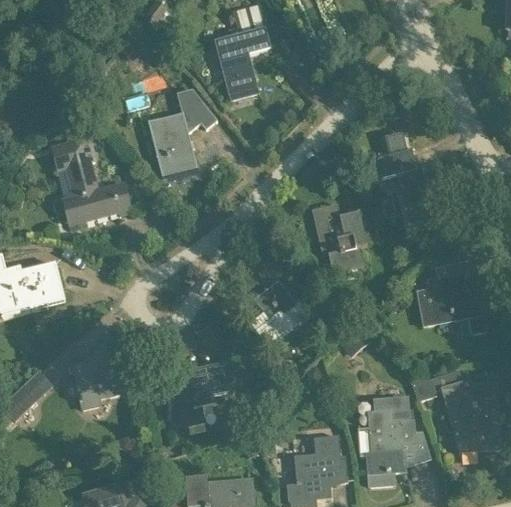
[(167,7),(158,0),(154,0),(143,15),(159,29),(162,24),(157,20),(167,7)]
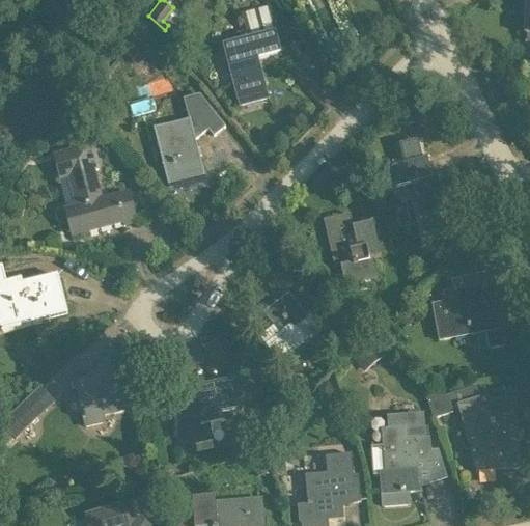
[(222,42),(239,103),(269,94),(257,55),(280,49),(274,27),(273,27),(268,4),(241,11),(247,34),(222,42)]
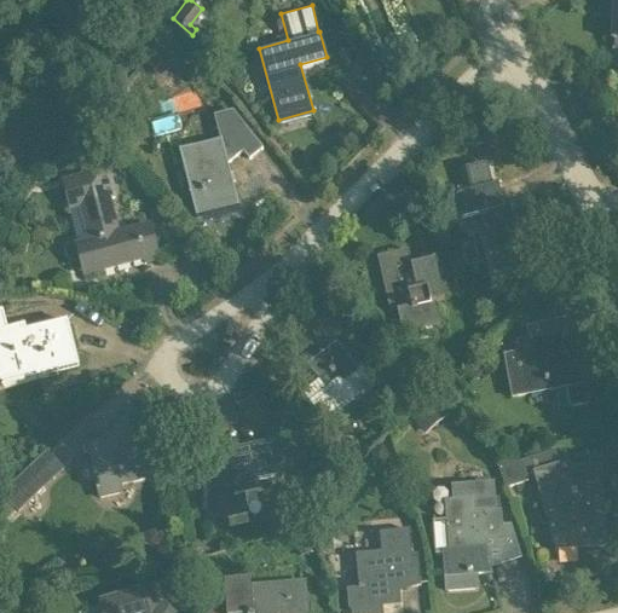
[(248,154),(261,144),(232,107),(213,111),(219,136),(178,145),(195,210),(237,198),(227,158),(242,146),(248,154)]
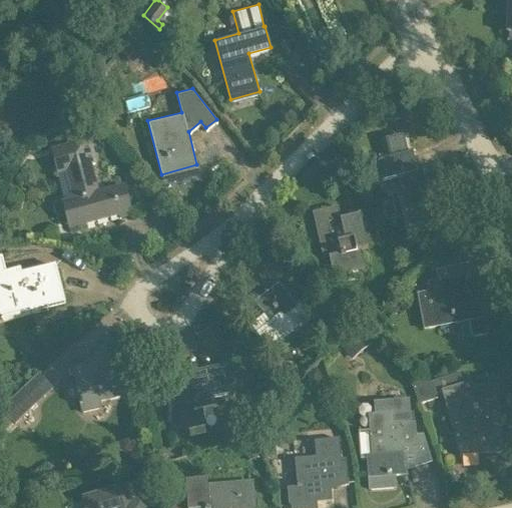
[(86,91),(87,104),(97,103),(96,91),(86,91)]
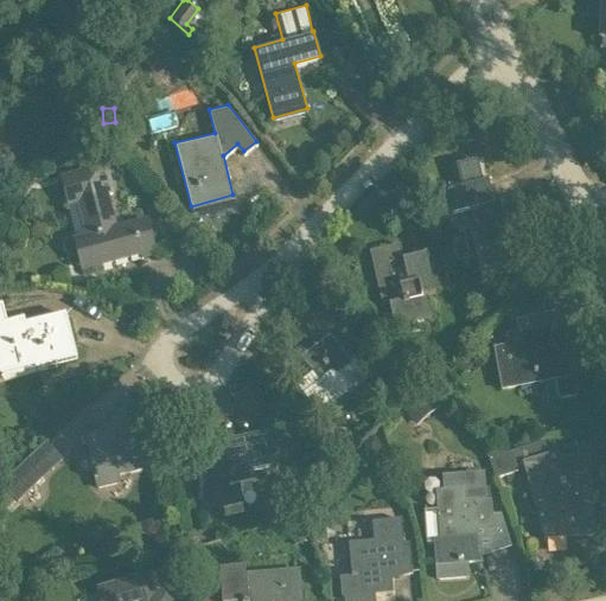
[(461,183),(437,189),(442,212),(469,206),(483,262),(512,255),(497,191),(491,192),(488,177),(480,178),(476,155),(455,161),(461,183)]
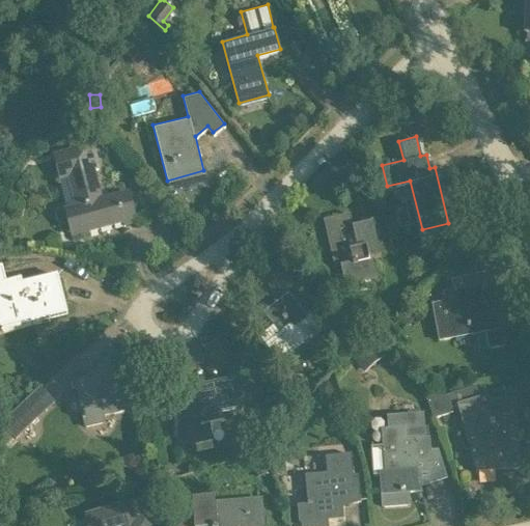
[(74,148),(56,154),(60,170),(66,168),(76,203),(73,203),(80,229),(121,218),(123,222),(136,219),(128,189),(101,196),(92,162),(96,161),(90,138),(72,143),(74,148)]
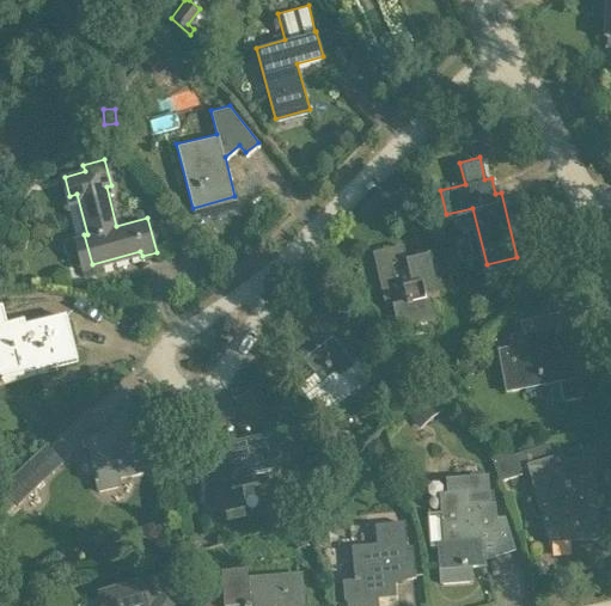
[(69,203),(73,232),(83,231),(78,202),(69,203)]
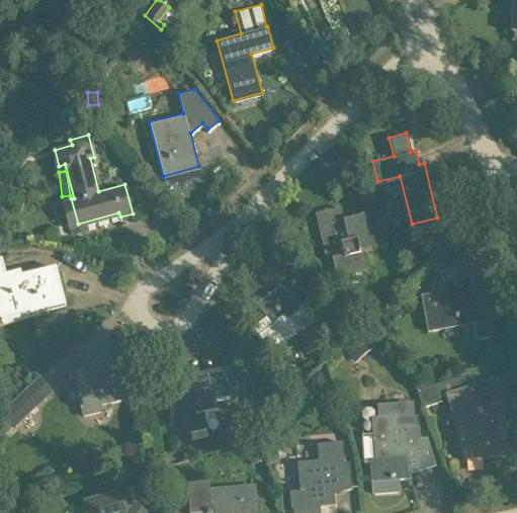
[(361,249),(370,247),(363,215),(344,219),(341,205),(315,211),(325,258),(330,257),(332,269),(334,268),(335,273),(346,271),(347,273),(366,268),(361,249)]
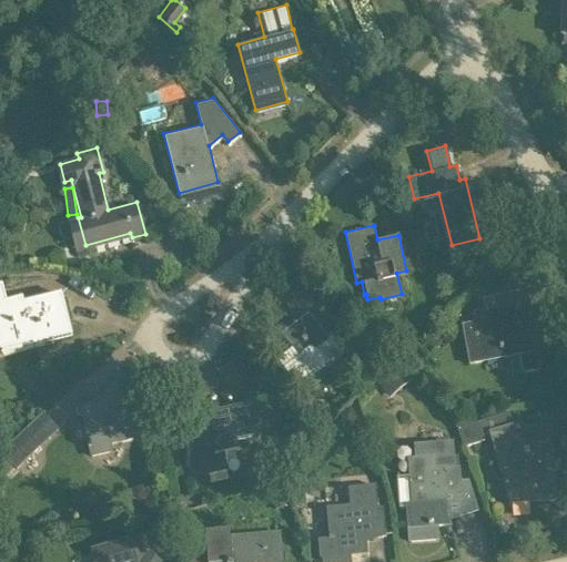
[(0,346),(32,338),(31,335),(49,330),(51,336),(71,330),(60,290),(22,299),(21,294),(6,298),(1,282),(0,282),(0,346)]
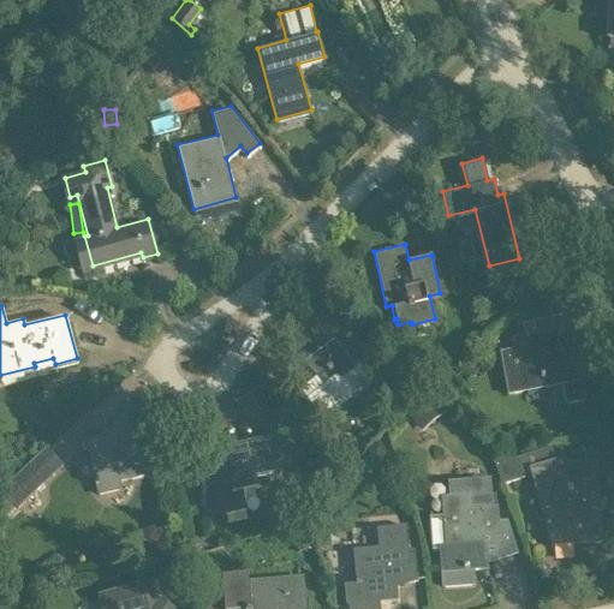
[(525,332),(523,332),(523,333),(512,335),(514,346),(500,348),(508,390),(562,380),(566,398),(583,395),(579,375),(576,376),(570,347),(559,350),(555,329),(561,328),(558,312),(523,320),(525,332)]
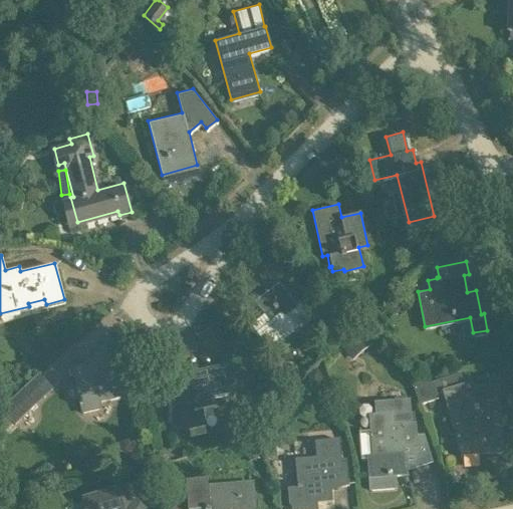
[(254,300),(265,315),(251,326),(270,350),(294,331),(302,341),(325,322),(306,298),(297,305),(279,281),(254,300)]
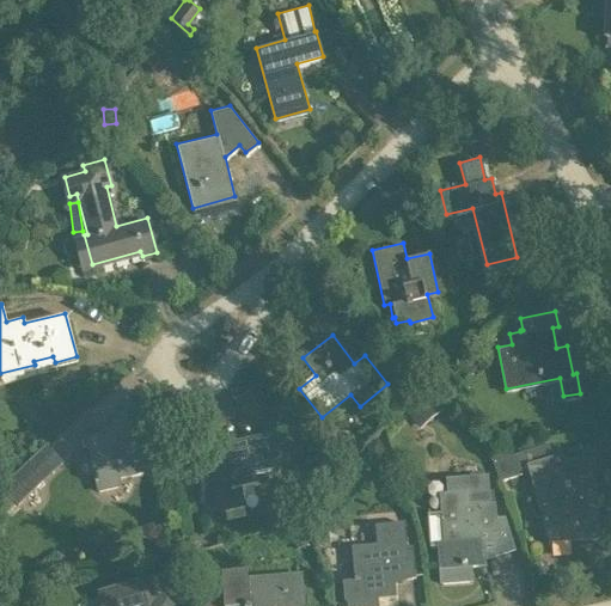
[(462,359),(456,367),(466,375),(472,367),(462,359)]
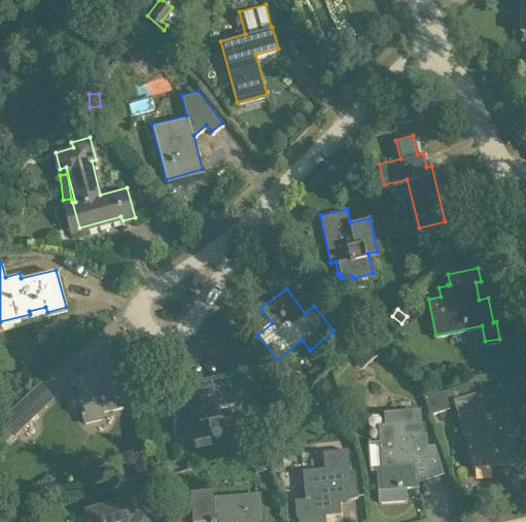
[(365,327),(345,344),(355,356),(376,340),(365,327)]
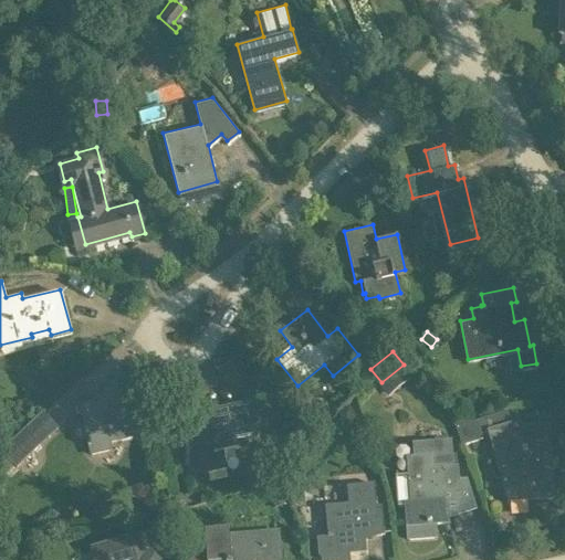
[(102,381),(105,395),(79,402),(91,450),(111,445),(110,437),(136,431),(128,399),(121,400),(115,378),(102,381)]
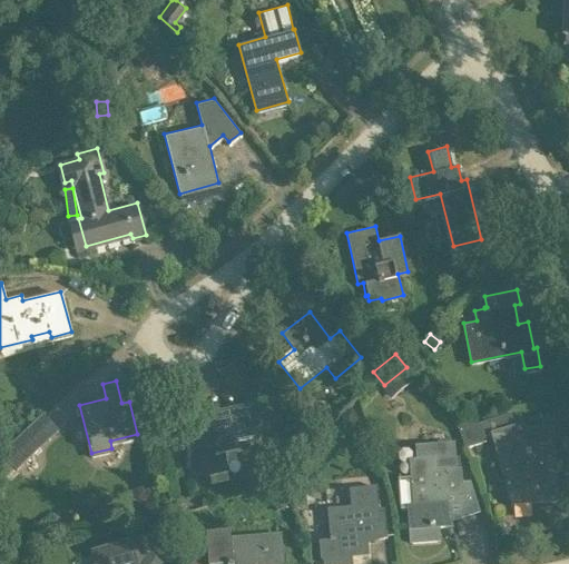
[(207,413),(211,426),(190,429),(189,471),(204,475),(228,470),(224,451),(238,447),(236,438),(255,434),(247,403),(207,413)]
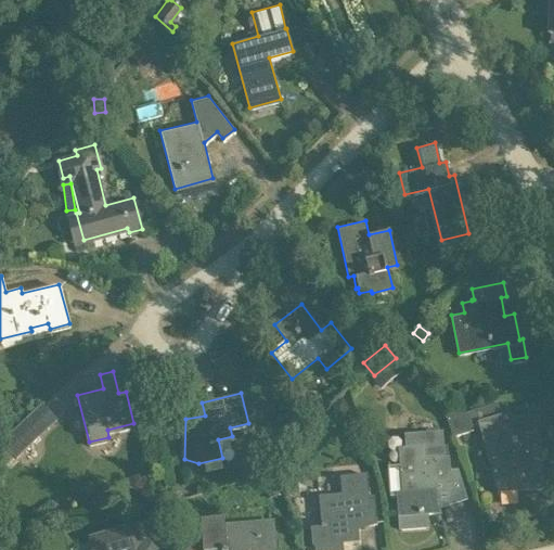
[(348,406),(340,395),(331,403),(335,410),(342,410),(348,406)]
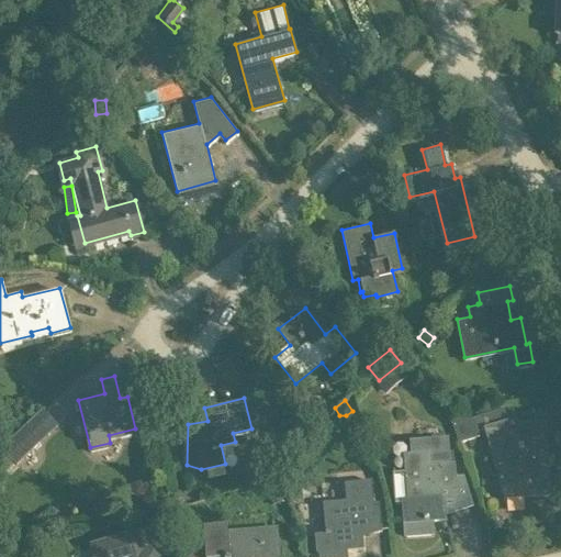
[(477,433),(475,429),(483,426),(503,494),(549,491),(547,463),(552,461),(552,452),(546,452),(543,419),(514,421),(513,416),(515,416),(512,403),(451,421),(457,439),(477,433)]
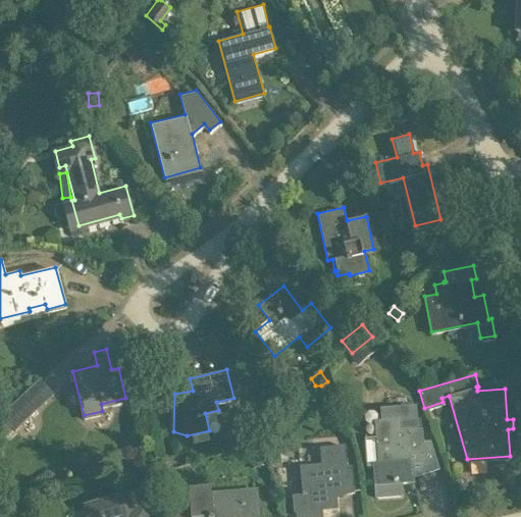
[(300,388),(292,378),(281,388),(290,397),(300,388)]
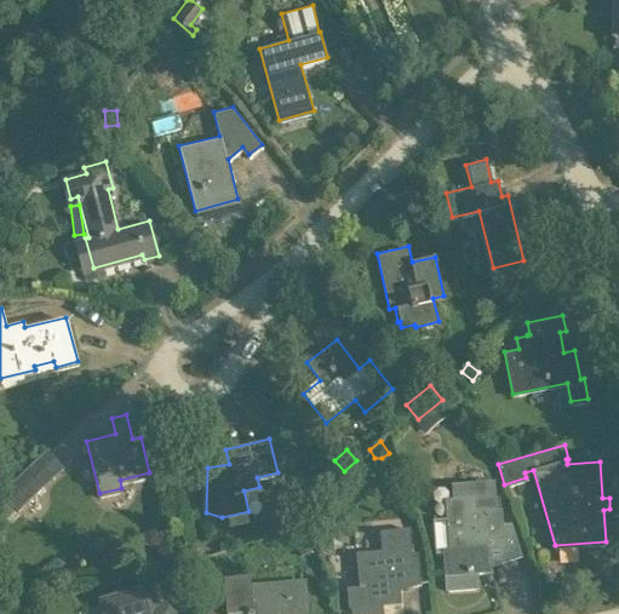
[(5,489),(19,505),(46,481),(32,464),(5,489)]
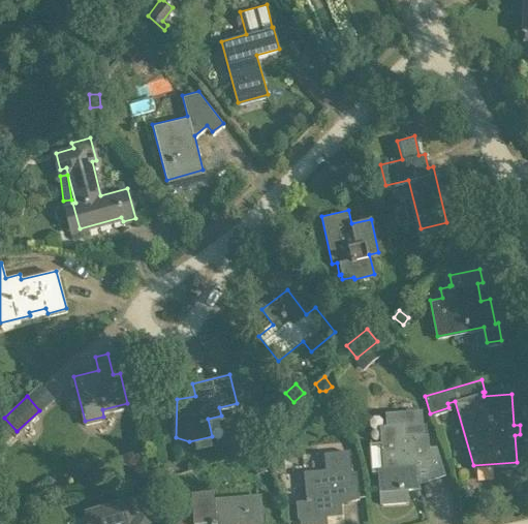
[(381,442),(369,443),(372,472),(378,471),(381,502),(408,501),(407,486),(417,486),(415,466),(412,466),(411,458),(427,457),(426,435),(425,435),(424,411),(386,413),(386,426),(380,426),(381,442)]
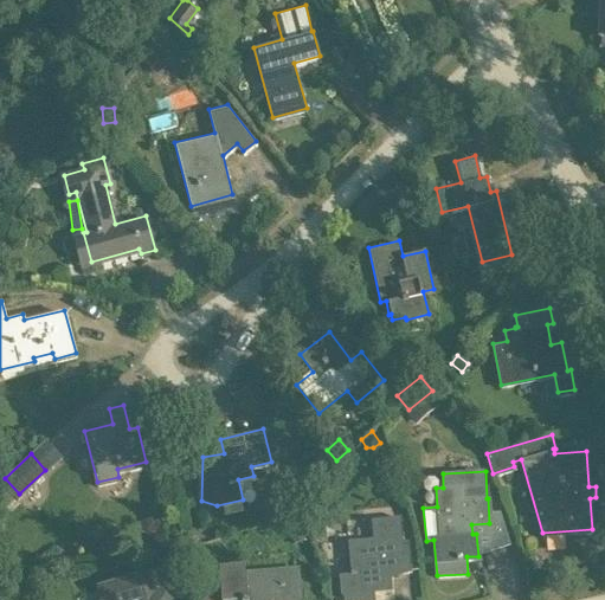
[(310,491),(315,531),(333,529),(328,490),(310,491)]
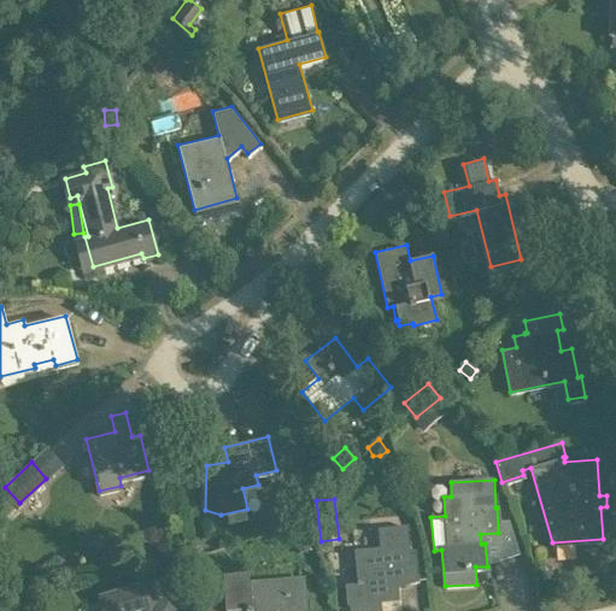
[(301,513),(288,517),(298,550),(311,546),(301,513)]
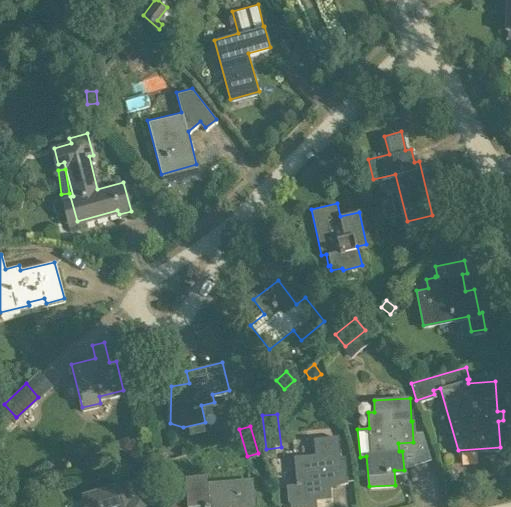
[(314,453),(293,455),(295,483),(285,484),(287,501),(289,501),(289,506),(315,506),(315,498),(330,497),(329,482),(346,481),(344,456),(339,457),(337,435),(313,438),(314,453)]
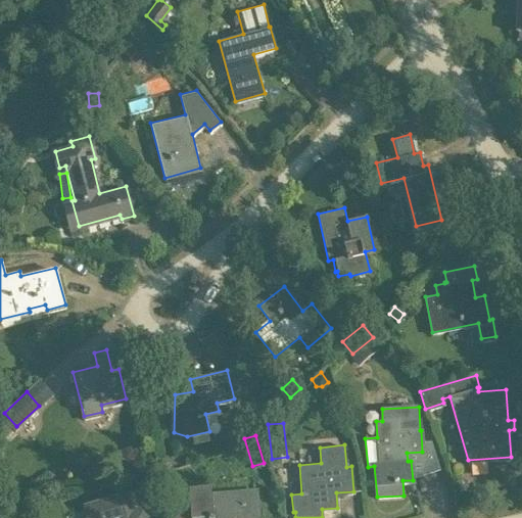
[(210,485),(188,486),(190,517),(207,516),(207,517),(256,517),(255,491),(210,495),(210,485)]
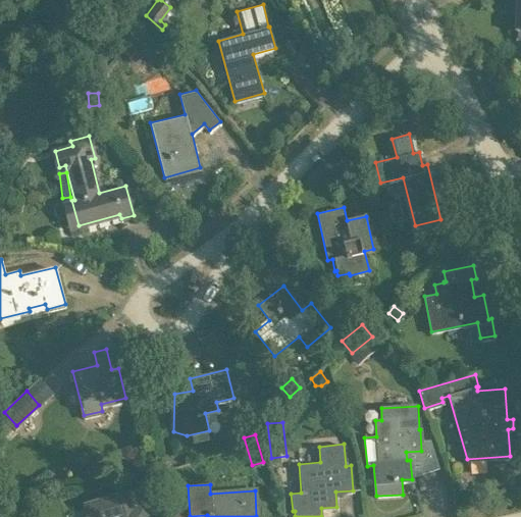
[(88,516),(145,516),(143,509),(135,512),(129,495),(86,506),(88,516)]
